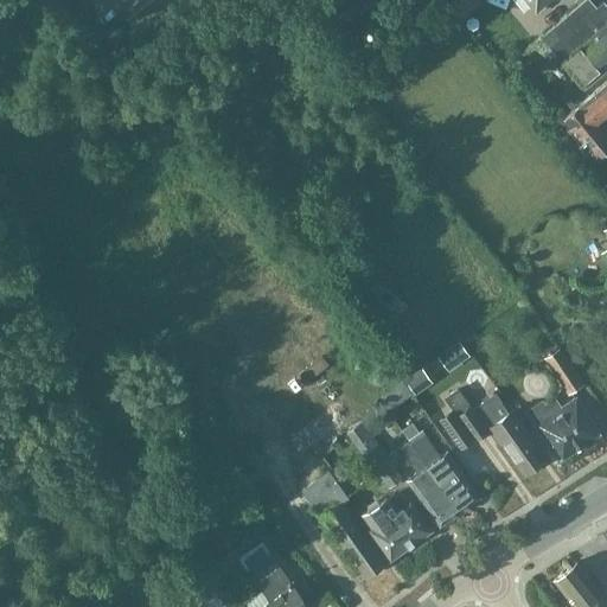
[(161,8),(155,0),(147,0),(146,2),(154,13),(161,8)]
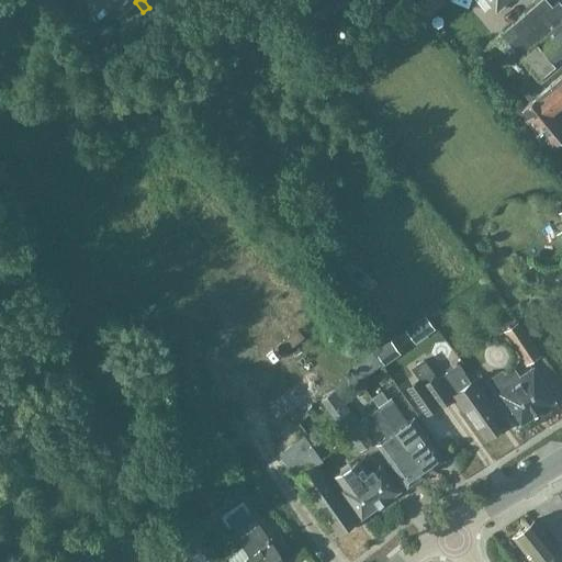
[(324,0),(334,12),(348,0),(324,0)]
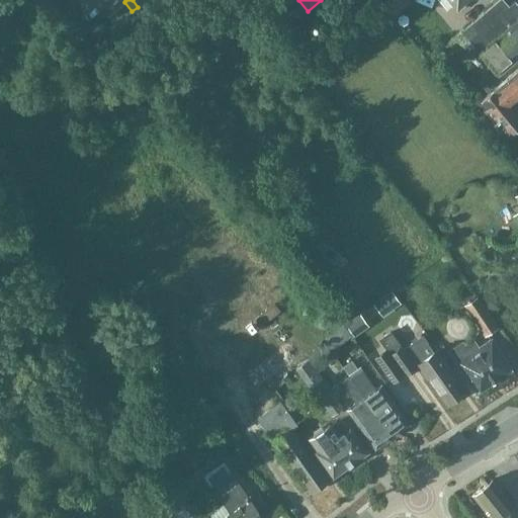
[(447,0),(457,12),(470,0),(447,0)]
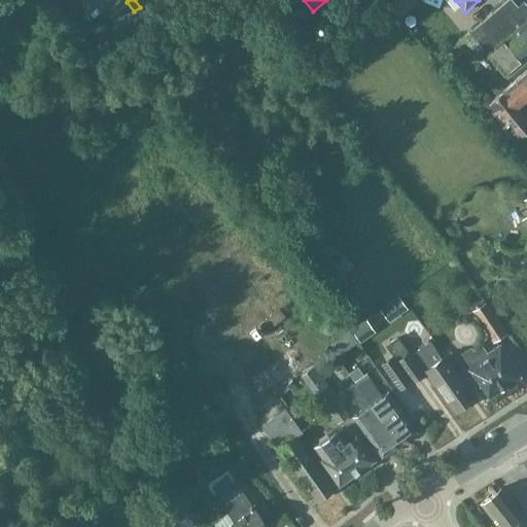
[(526,58),(525,57),(526,55),(526,5),(524,2),(518,7),(512,0),(510,0),(463,39),(479,57),(485,51),(501,70),(487,82),(496,94),(526,68),(526,58)]
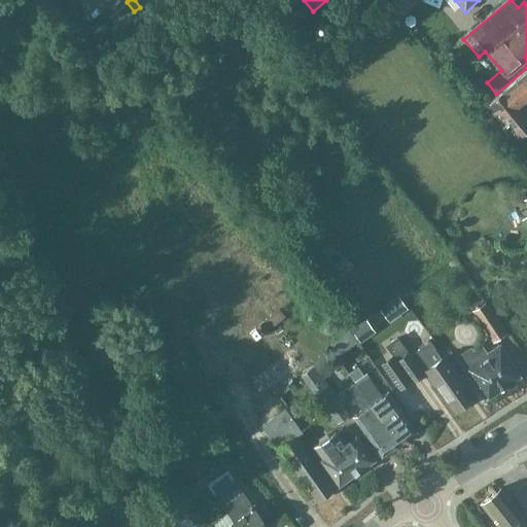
[(134,11),(127,2),(119,6),(128,16),(134,11)]
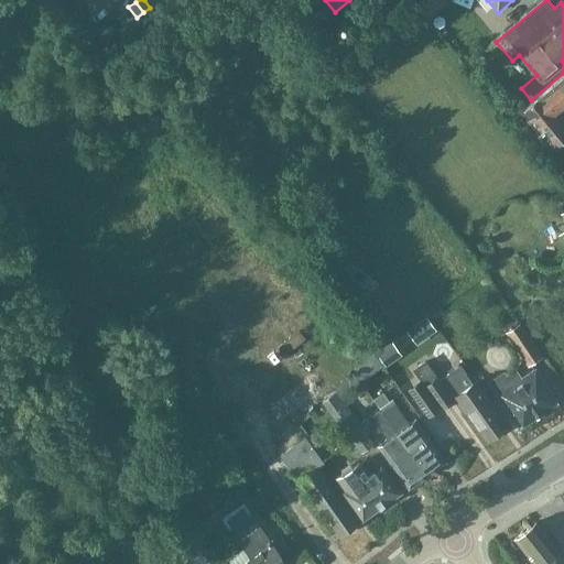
[(130,23),(137,18),(128,7),(121,12),(130,23)]
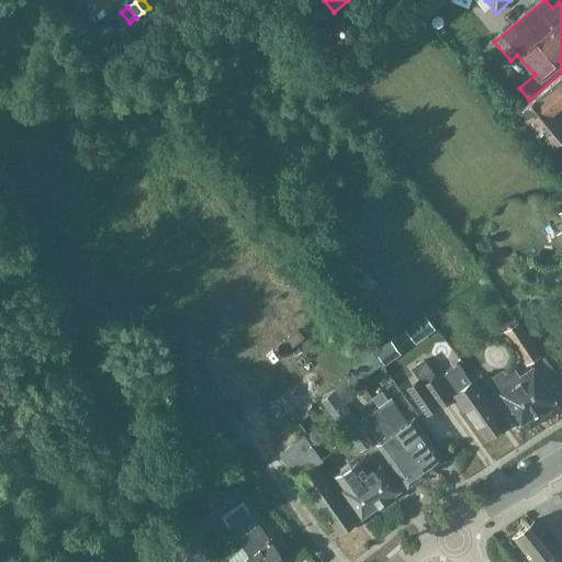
[(130,23),(121,12),(114,18),(123,29),(130,23)]
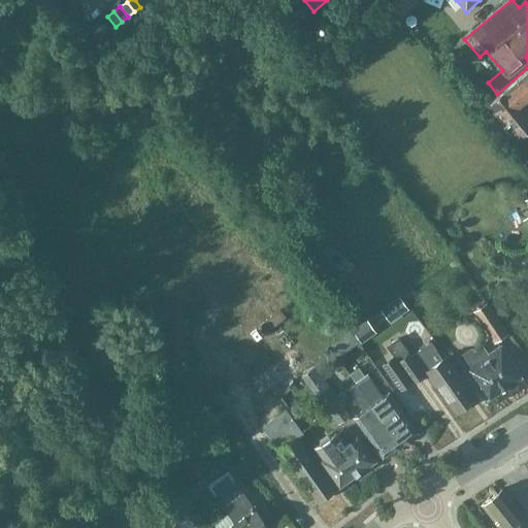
[(527,70),(508,88),(525,107),(527,104),(527,70)]
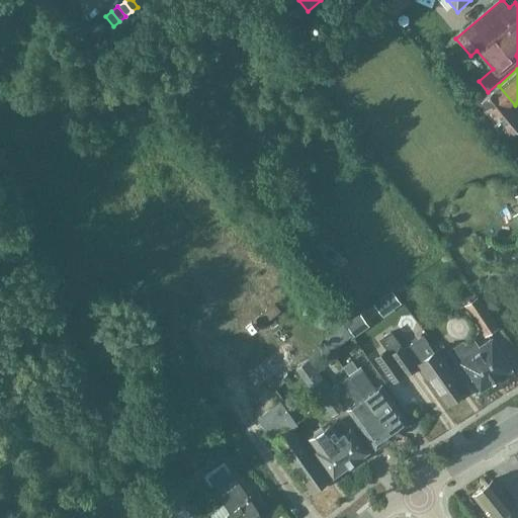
[(517,108),(515,105),(499,86),(478,103),(477,102),(470,107),(501,144),(517,128),(517,108)]
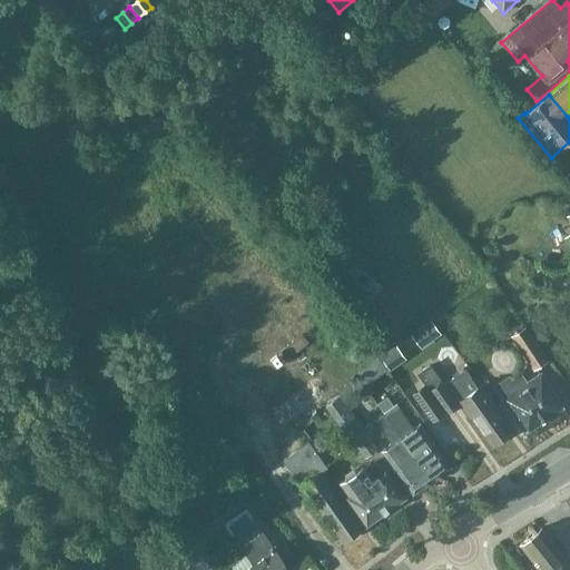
[(534,369),(544,362),(548,360),(524,325),(511,334),(534,369)]
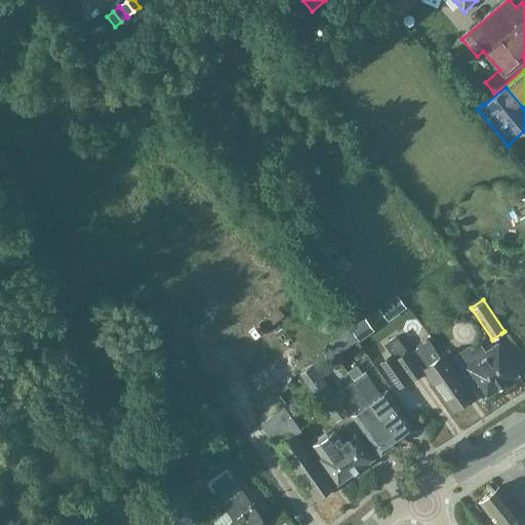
[(351,332),(359,342),(371,333),(363,323),(351,332)]
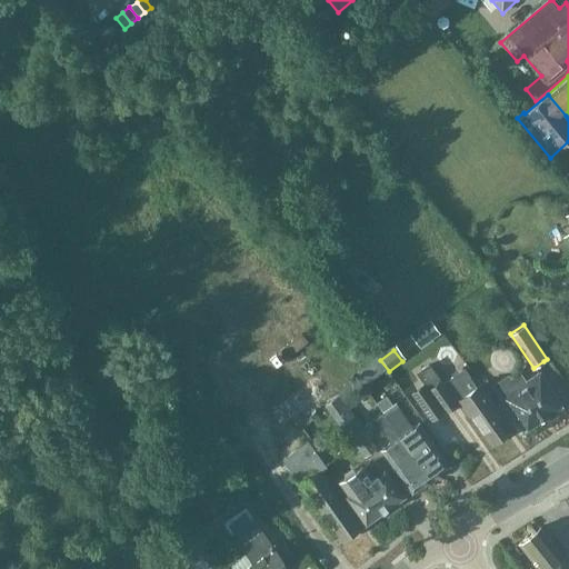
[(356,371),(377,390),(390,375),(369,356),(356,371)]
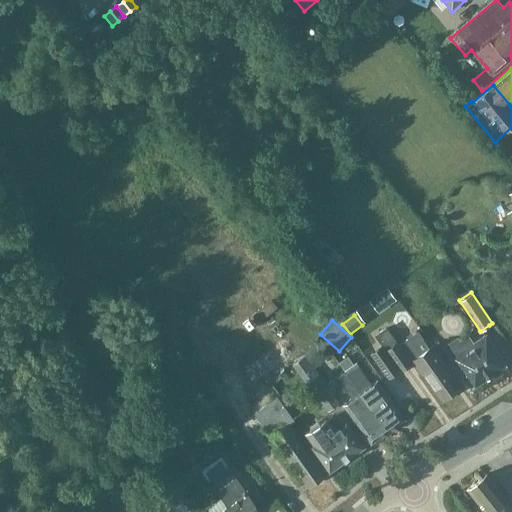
[(441,362),(417,329),(399,342),(386,325),(374,334),(382,344),(370,352),(389,378),(412,361),(441,400),(461,386),(444,360),(441,362)]
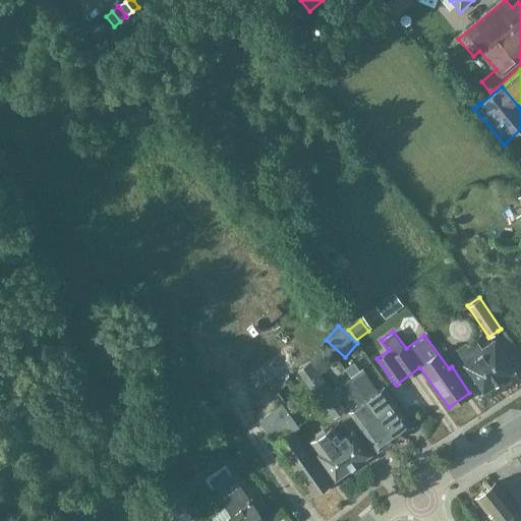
[(516,371),(494,341),(480,350),(476,343),(469,347),(466,343),(453,352),(482,395),(516,371)]
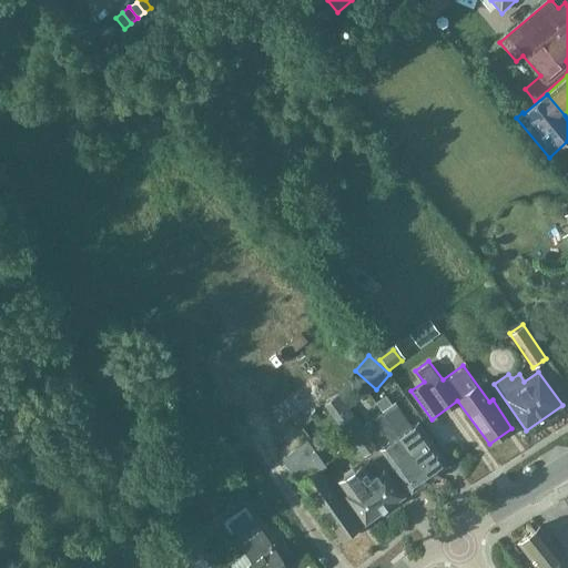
[(363,384),(343,398),(350,406),(368,392),(363,384)]
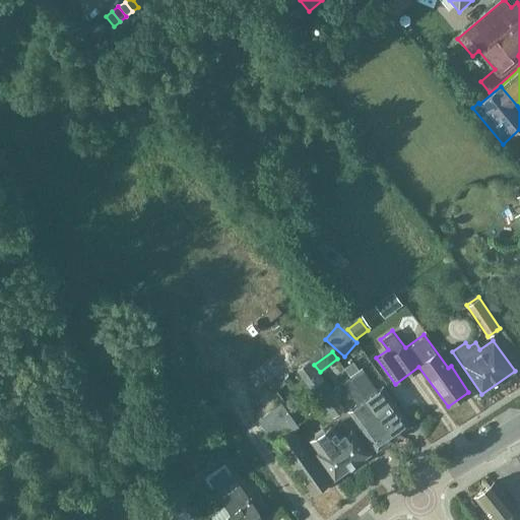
[(352,362),(343,368),(349,377),(359,370),(352,362)]
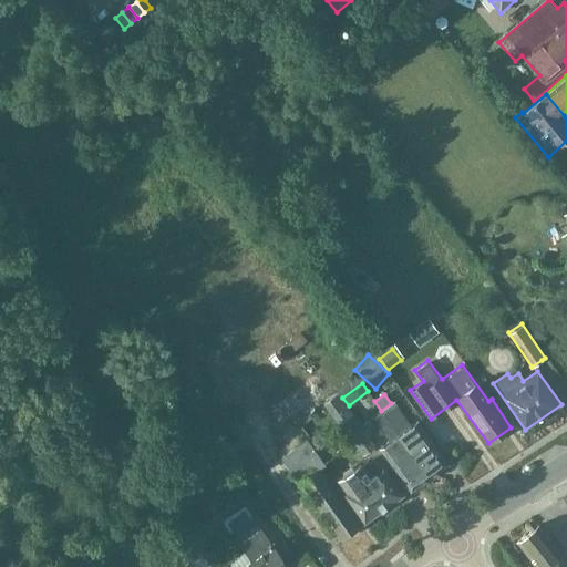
[(381,411),(431,478),(450,465),(418,420),(410,425),(393,402),(391,403),(381,411)]
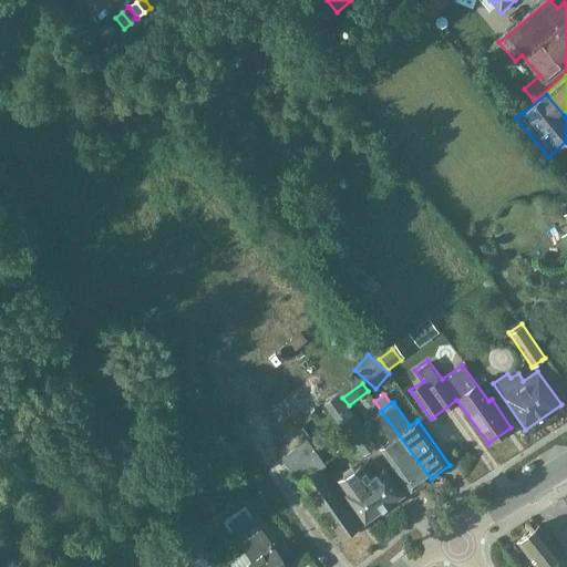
[(412,492),(431,478),(381,411),(371,418),(389,442),(380,447),(390,461),(412,492)]
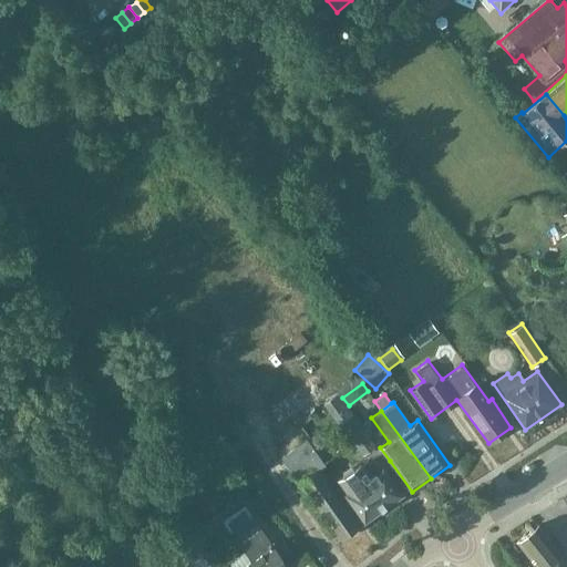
[(343,430),(362,455),(375,446),(357,420),(343,430)]
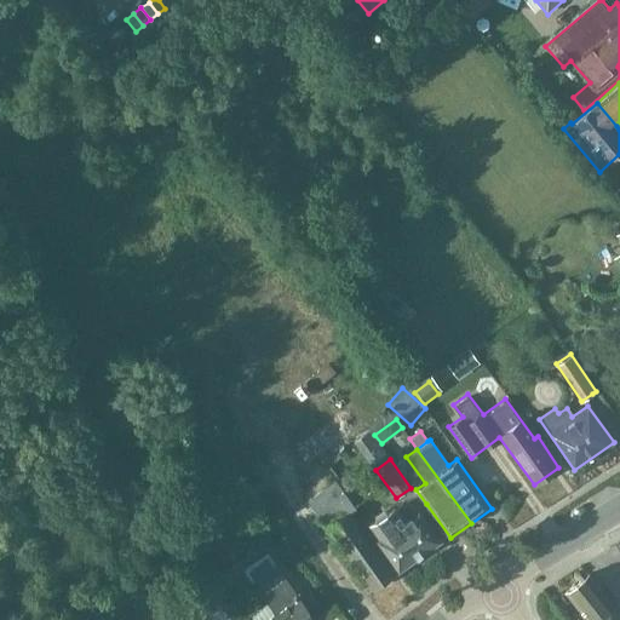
[(356,509),(342,489),(336,480),(310,498),(371,585),(390,572),(350,514),(356,509)]
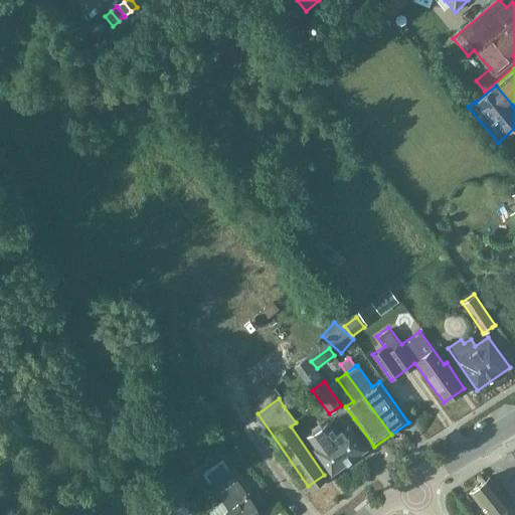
[(332,474),(366,451),(349,425),(339,433),(331,421),(309,437),(316,448),(315,449),(332,474)]
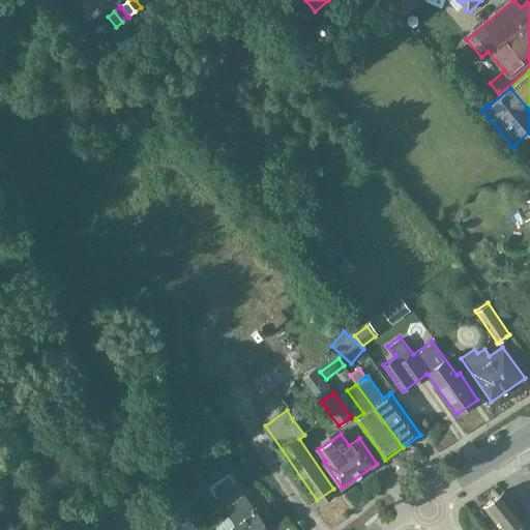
[(269,529),(239,484),(238,486),(236,482),(226,490),(222,484),(213,490),(218,499),(236,525),(229,529),(269,529)]
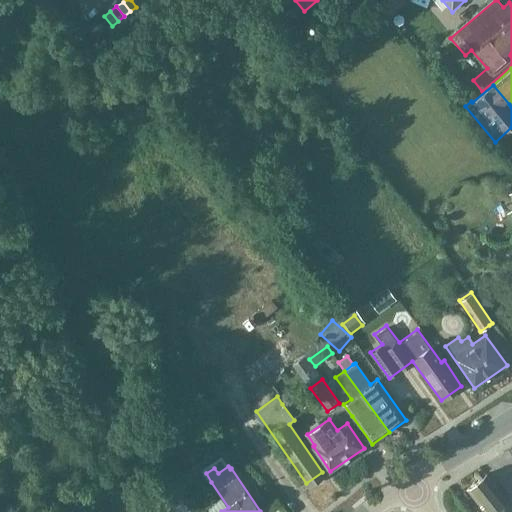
[(484,511),(511,511),(511,509),(486,475),(467,489),(484,511)]
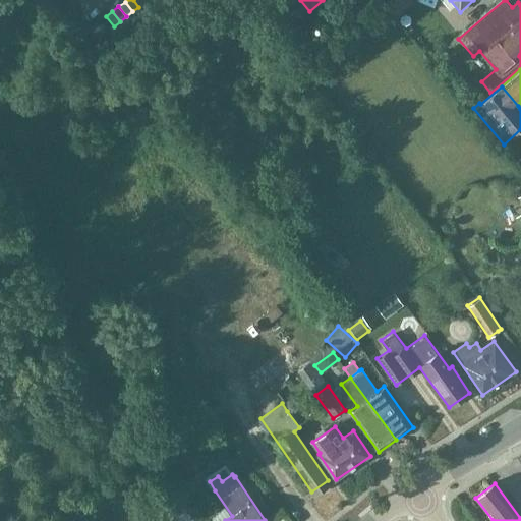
[(154,510),(162,520),(193,520),(194,520),(175,495),(154,510)]
